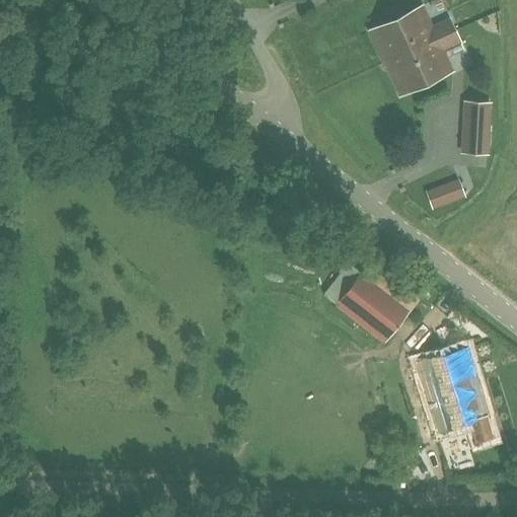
[(449,17),(428,27),(420,9),(369,33),(384,65),(455,31),(449,17)]
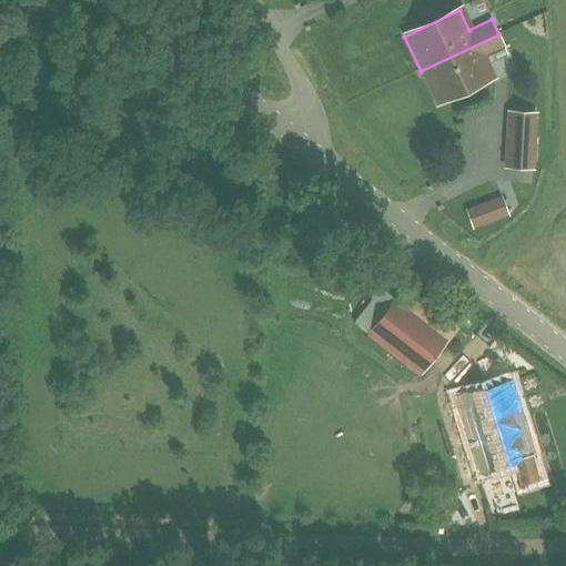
[(482,59),(505,48),(498,34),(421,71),(436,105),(492,80),(482,59)]
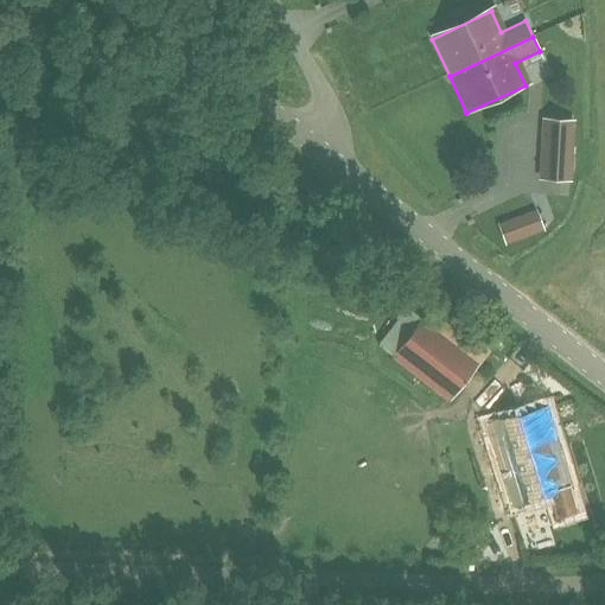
[(542,121),(539,180),(567,183),(571,123),(542,121)]
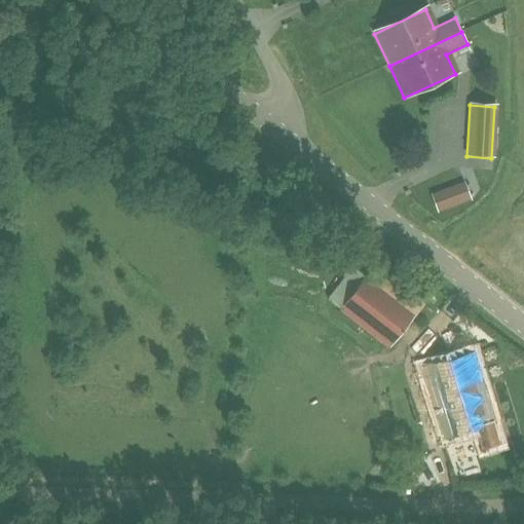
[(468,200),(461,186),(432,197),(438,212),(468,200)]
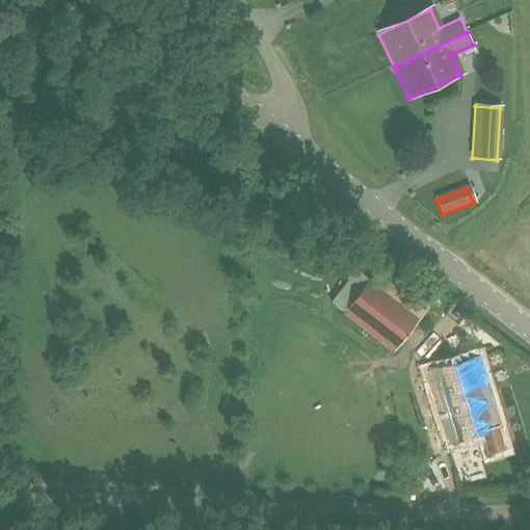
[(369,280),(342,314),(393,353),(420,319),(369,280)]
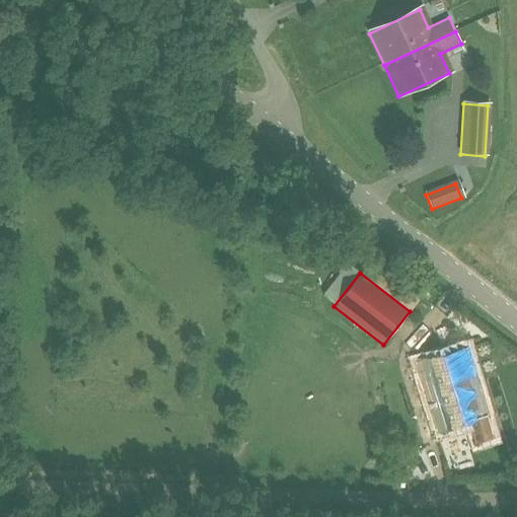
[(464,349),(416,364),(437,434),(469,425),(475,445),(491,440),(485,419),(486,419),(464,349)]
